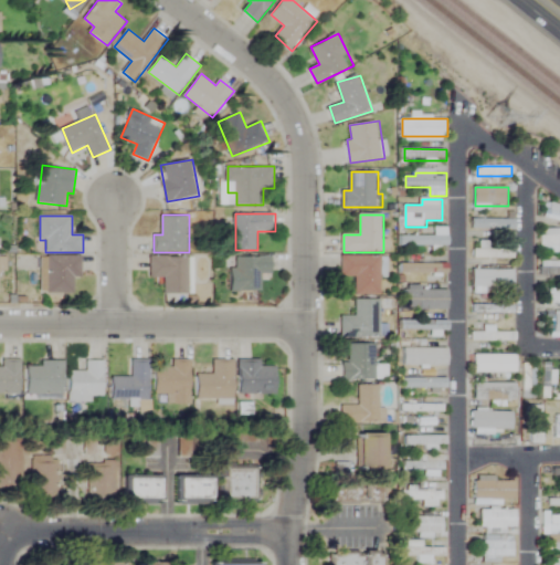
[(475,228),(487,228),(487,236),(516,236),(516,219),(475,219),(475,228)]
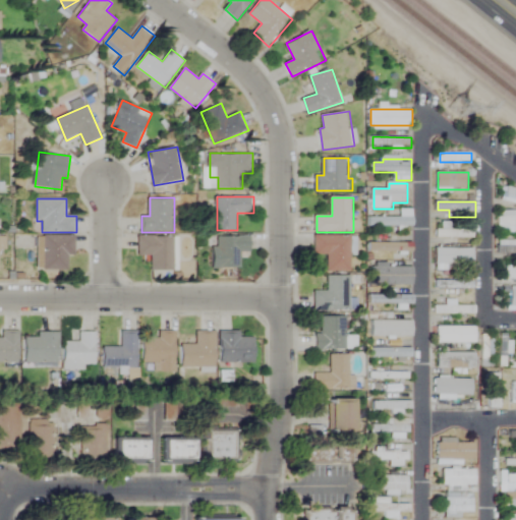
[(402,217),(371,217),(371,226),(414,226),(414,210),(402,210),(402,217)]
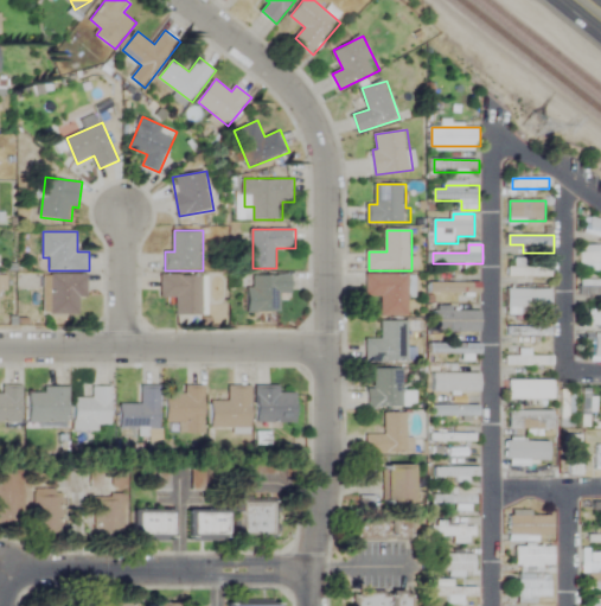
[(600,247),(584,247),(584,270),(600,270),(600,247)]
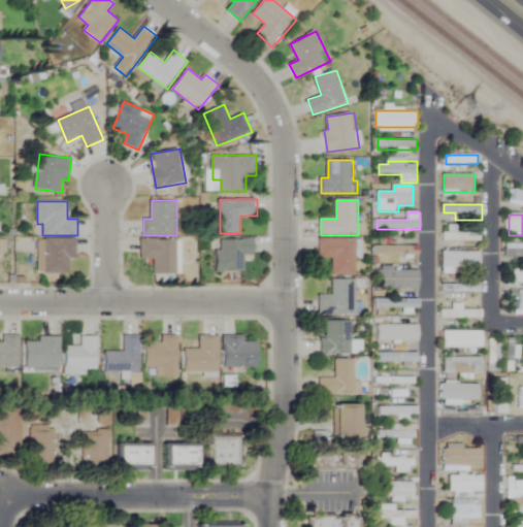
[(445,231),(445,240),(482,240),(482,232),(453,232),(453,231),(445,231)]
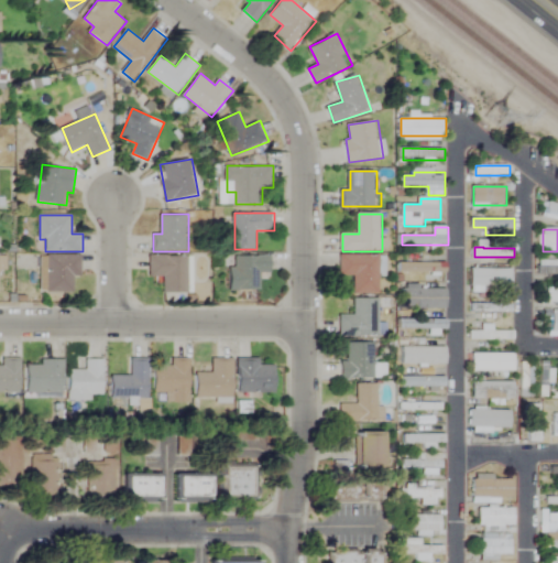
[(381,293),(381,255),(342,255),(342,274),(356,274),(356,293),(381,293)]
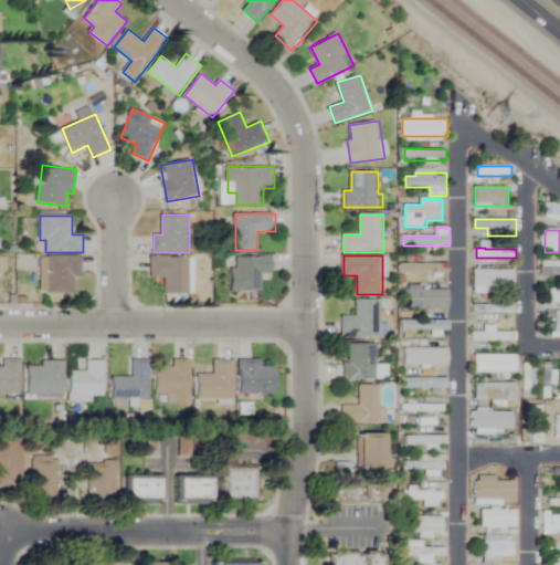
[(83,276),(83,257),(48,257),(48,292),(76,292),(76,276),(83,276)]
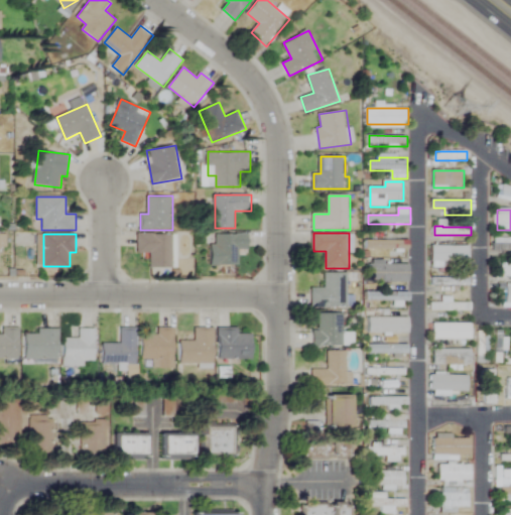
[(151,267),(174,267),(174,234),(138,234),(138,252),(151,252),(151,267)]
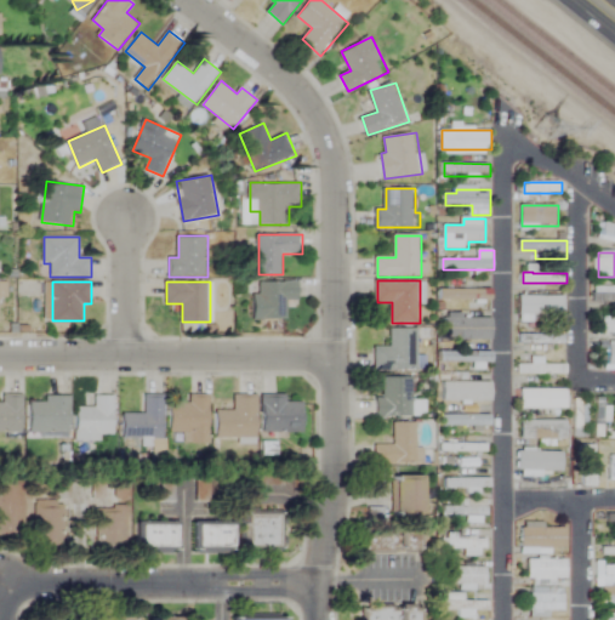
[(256,319),(289,319),(289,300),(300,300),(300,282),(256,282),(256,319)]
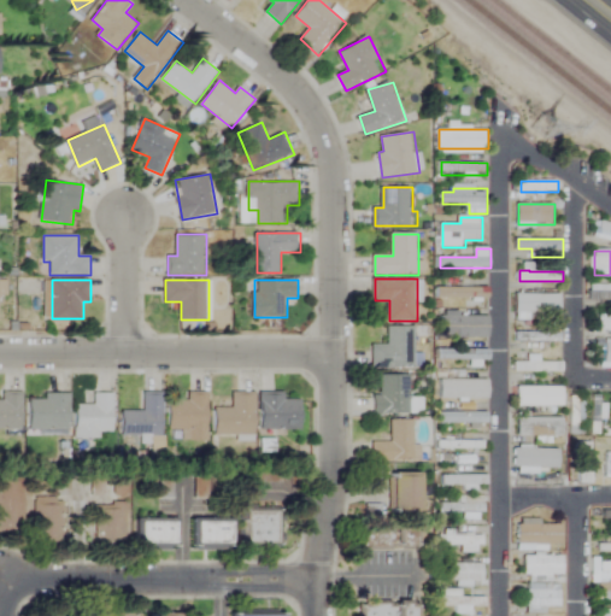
[(593,300),(610,299),(610,285),(593,285),(593,300)]
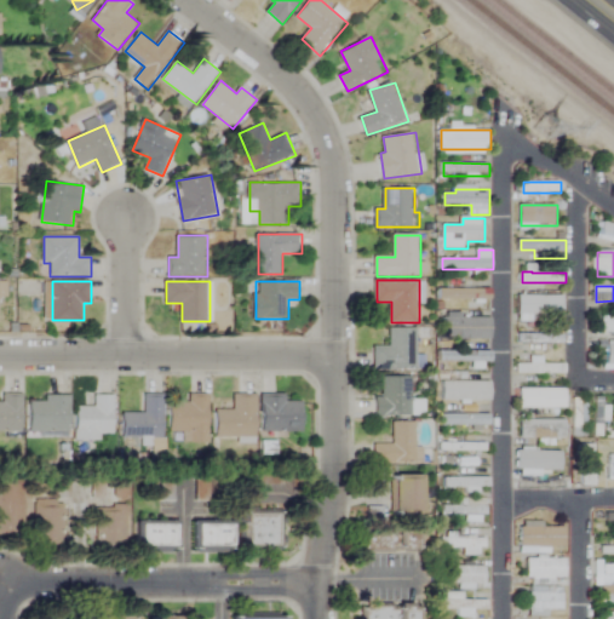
[(493,288),(442,288),(442,301),(493,301),(493,288)]
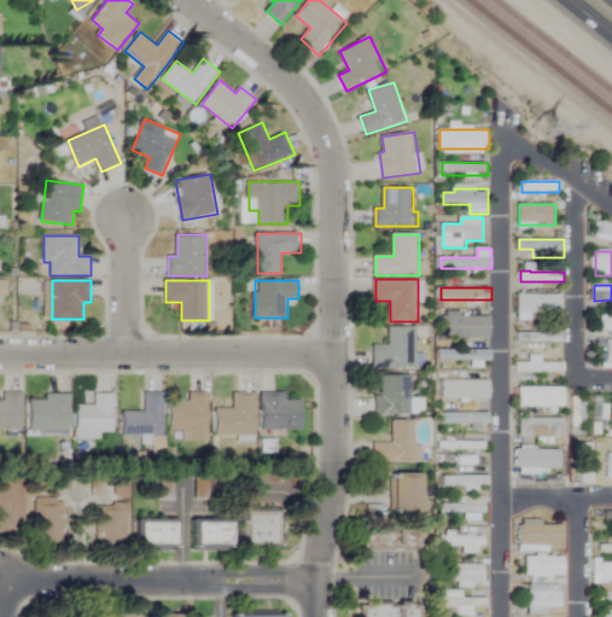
[(564,295),(519,295),(519,318),(564,318),(564,295)]
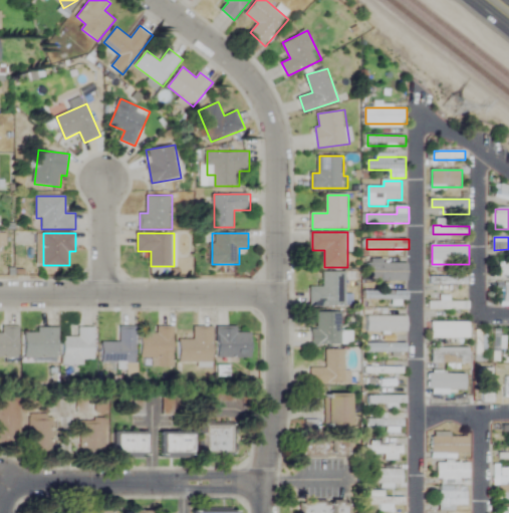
[(410,280),(410,261),(370,261),(370,280),(410,280)]
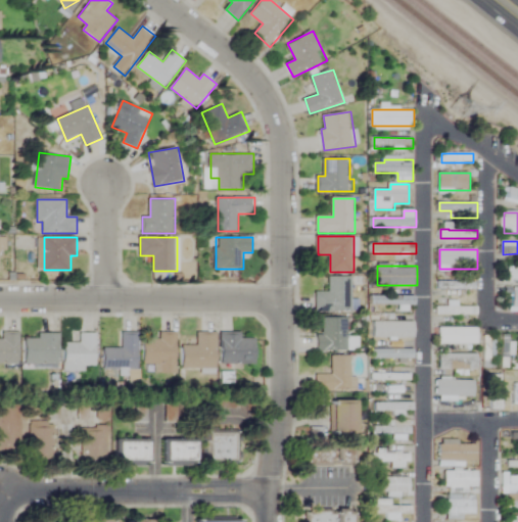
[(317,311),(354,311),(354,276),(330,276),(330,291),(317,291),(317,311)]
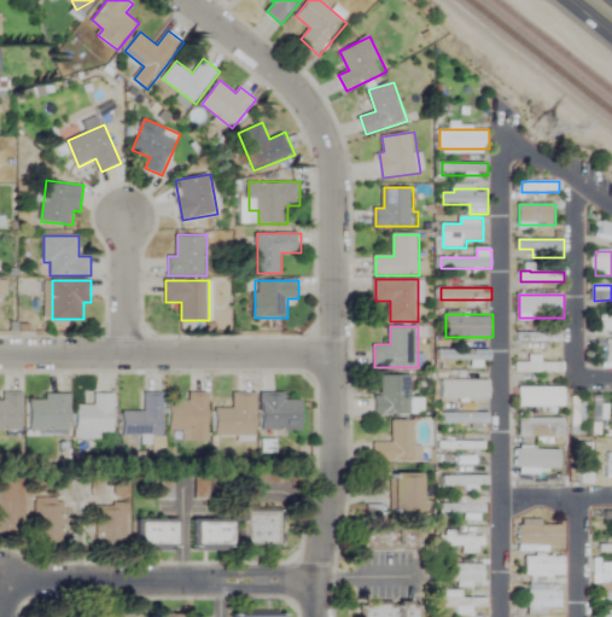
[(493,349),(441,349),(441,360),(493,360),(493,349)]
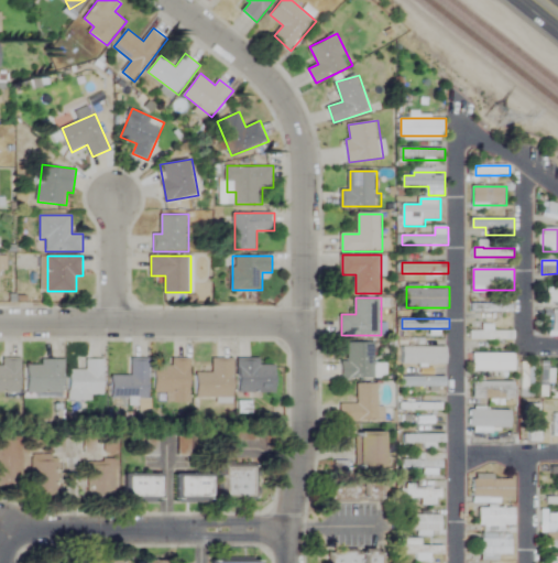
[(516,339),(516,328),(473,328),(473,339),(516,339)]
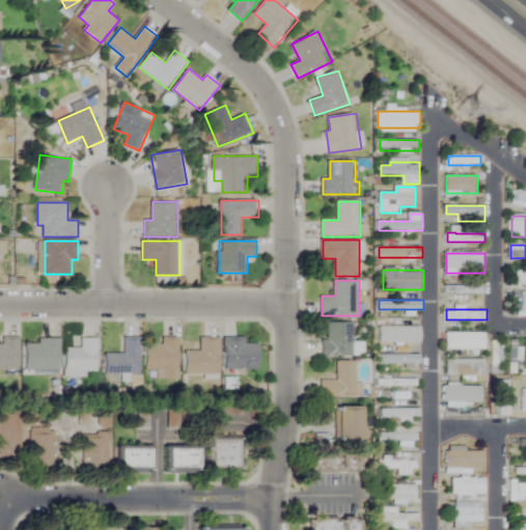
[(355,323),(329,323),(329,339),(324,339),(324,356),(355,356),(355,323)]
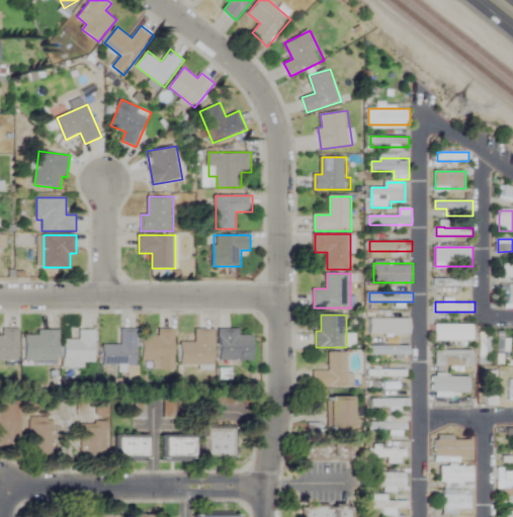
[(412,319),(371,319),(371,335),(412,335),(412,319)]
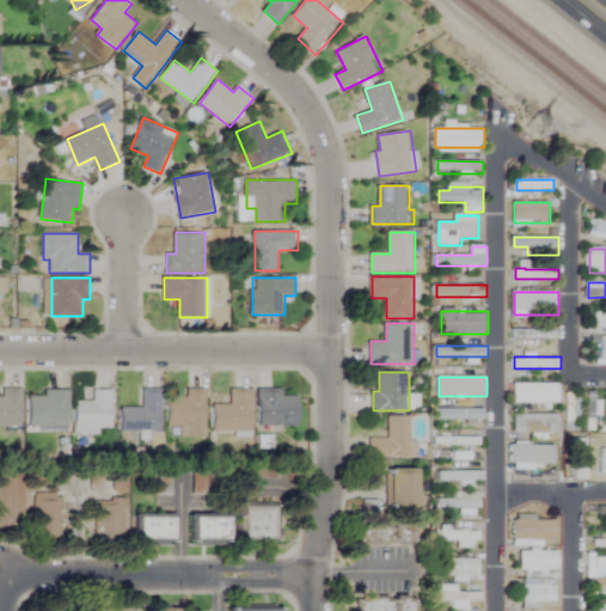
[(515,402),(561,402),(561,383),(515,383),(515,402)]
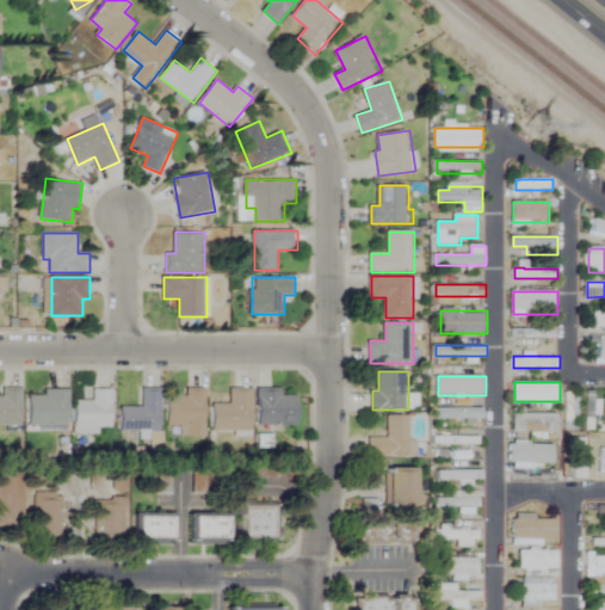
[(170,425),(183,425),(183,436),(207,436),(208,387),(189,387),(187,396),(170,396),(170,425)]
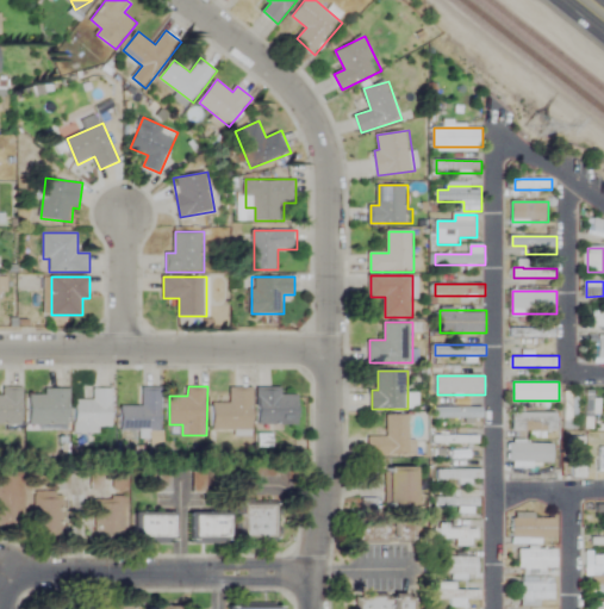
[(215,403),(215,430),(255,430),(255,386),(231,386),(231,403),(215,403)]
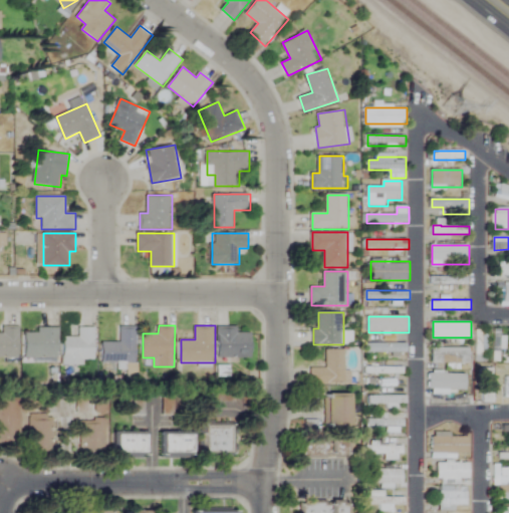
[(0,357),(21,357),(21,326),(4,326),(4,333),(0,332),(0,357)]
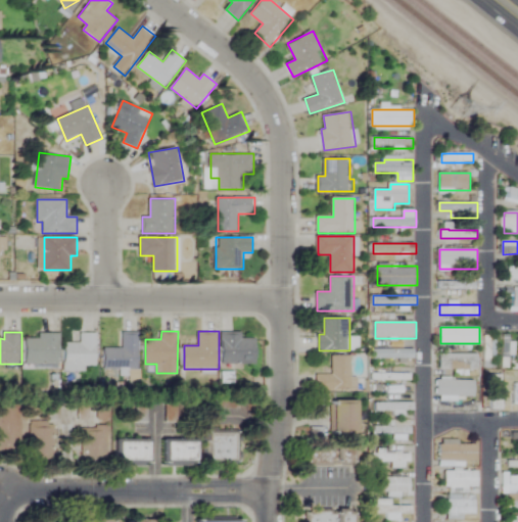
[(40,338),(27,338),(27,364),(60,364),(61,333),(40,332),(40,338)]
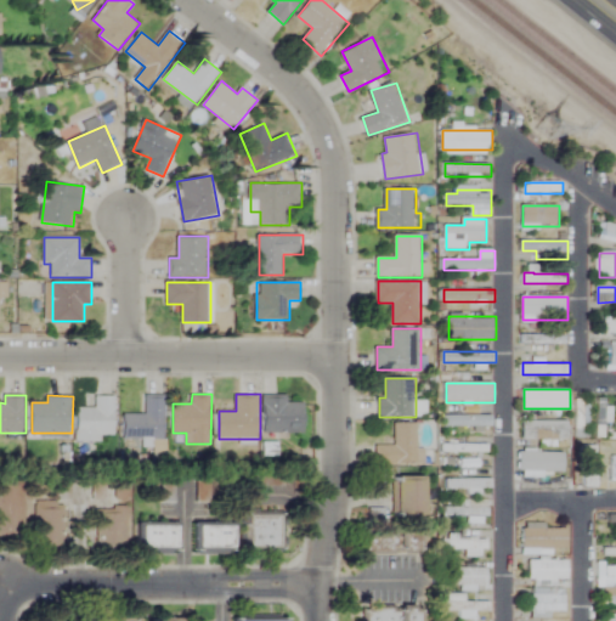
[(103,441),(103,436),(116,436),(117,395),(96,395),(96,407),(78,407),(78,440),(103,441)]
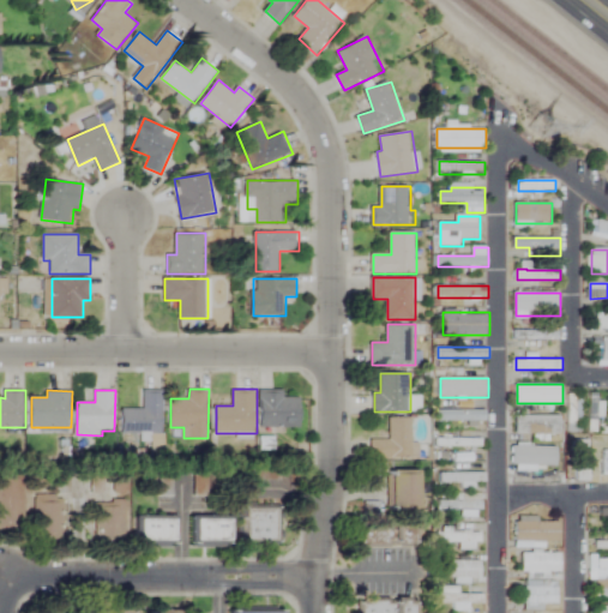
[(145,409),(124,409),(124,433),(164,433),(164,390),(145,390),(145,409)]
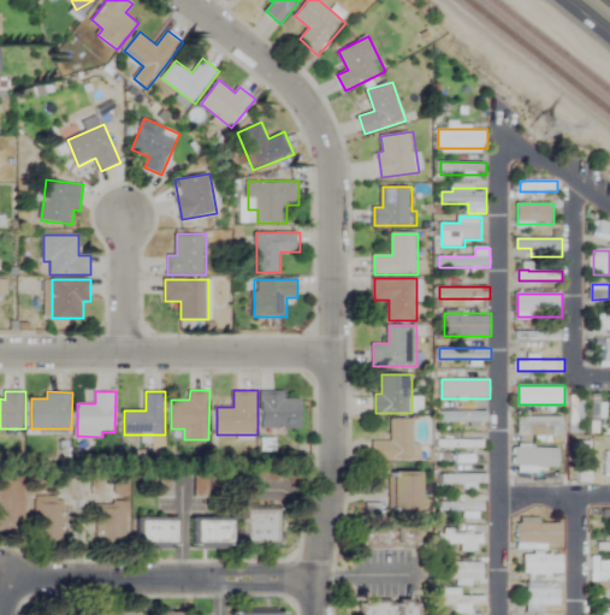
[(303,429),(303,397),(286,397),(286,391),(262,391),(262,429),(303,429)]
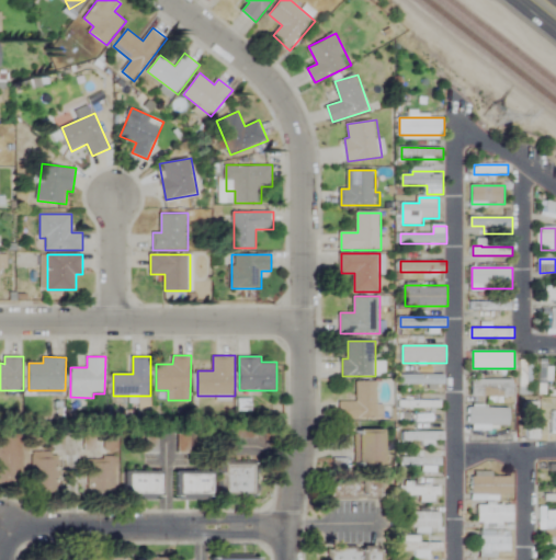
[(531,358),(521,358),(521,395),(531,395),(531,358)]
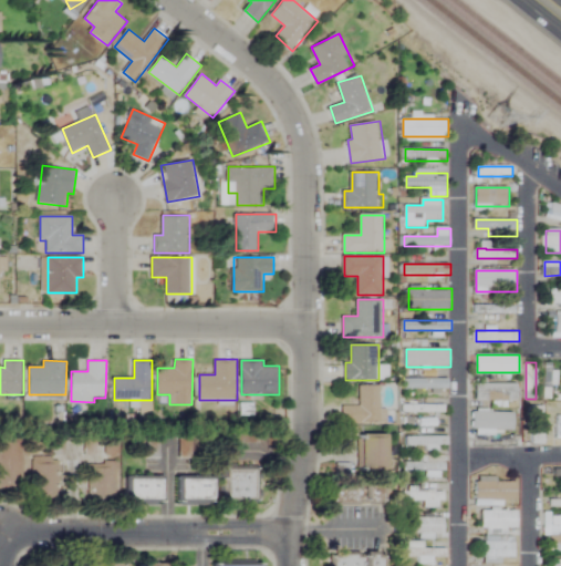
[(547,387),(560,387),(560,363),(547,363),(547,387)]
